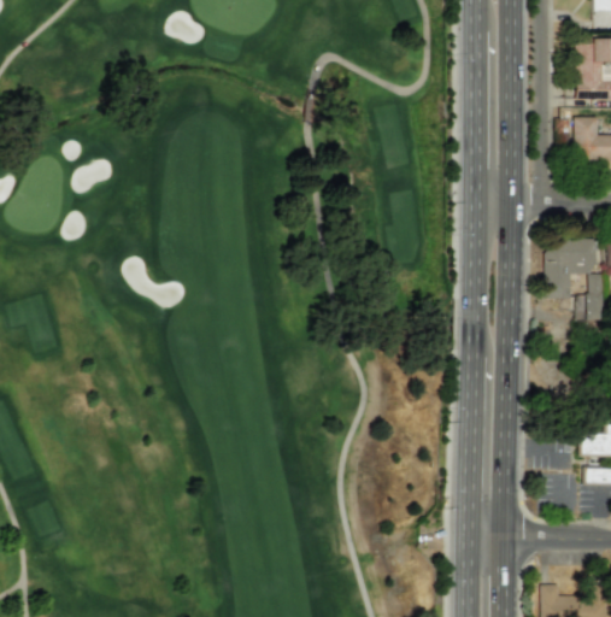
[(593,0),(593,10),(610,11),(610,0),(593,0)]
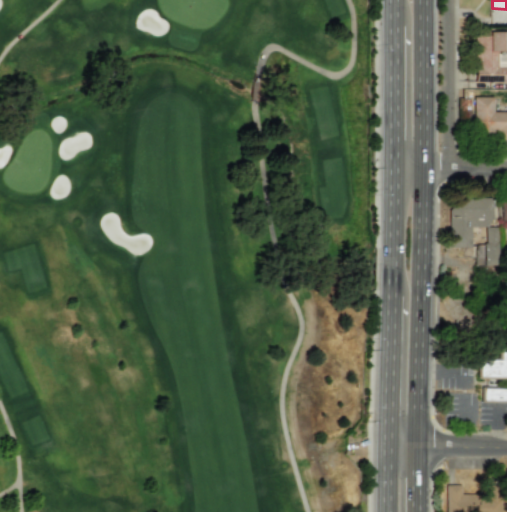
[(506,32),(479,32),(478,82),(506,83),(506,32)]
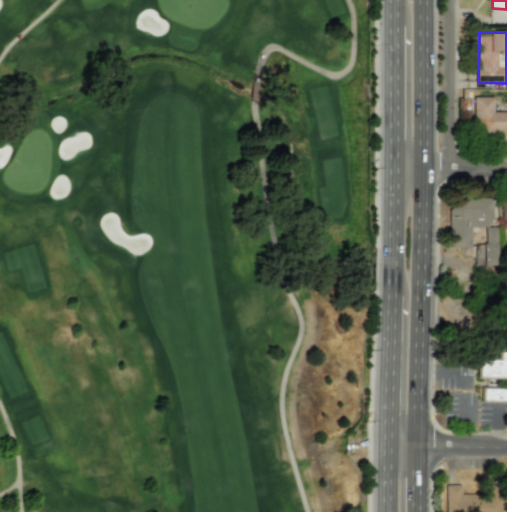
[(496,97),(478,97),(477,134),(501,134),(500,140),(506,140),(506,112),(496,112),(496,97)]
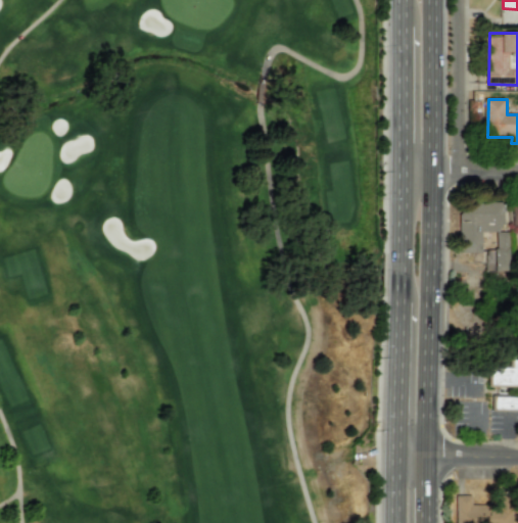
[(504,202),(462,202),(463,246),(484,246),(484,233),(498,232),(498,268),(511,268),(510,232),(505,232),(504,202)]
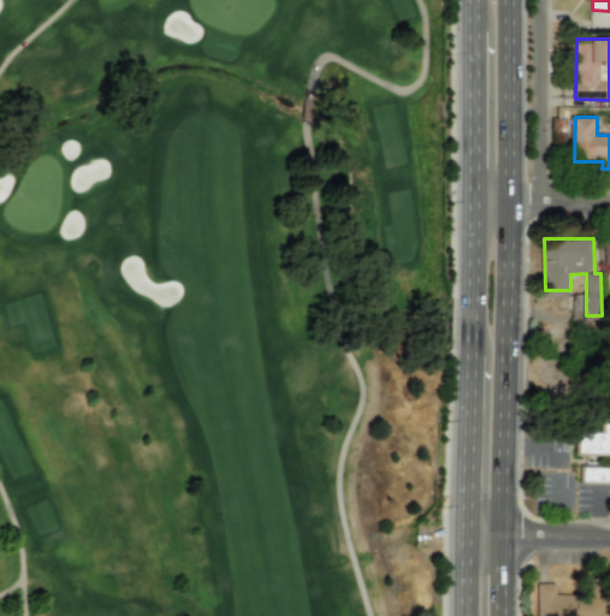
[(584,466),(584,481),(609,480),(609,424),(602,424),(602,434),(579,433),(579,455),(609,455),(609,466),(584,466)]
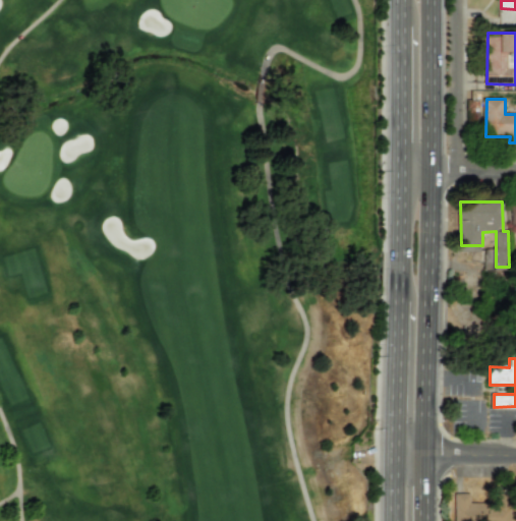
[(458,520),(509,520),(511,495),(496,494),(495,504),(472,503),(472,495),(459,494),(458,520)]
